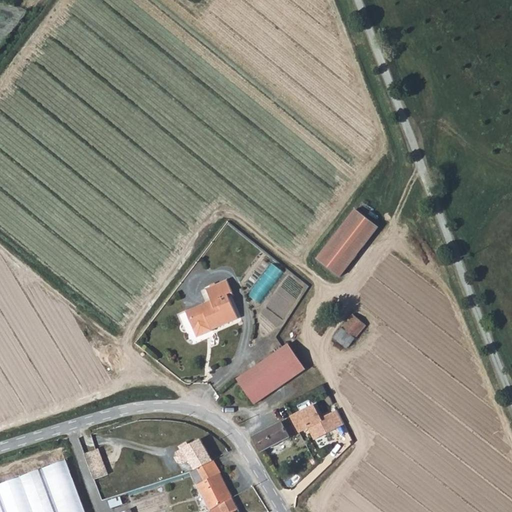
[(336,274),(374,224),(350,206),(312,255),(336,274)]
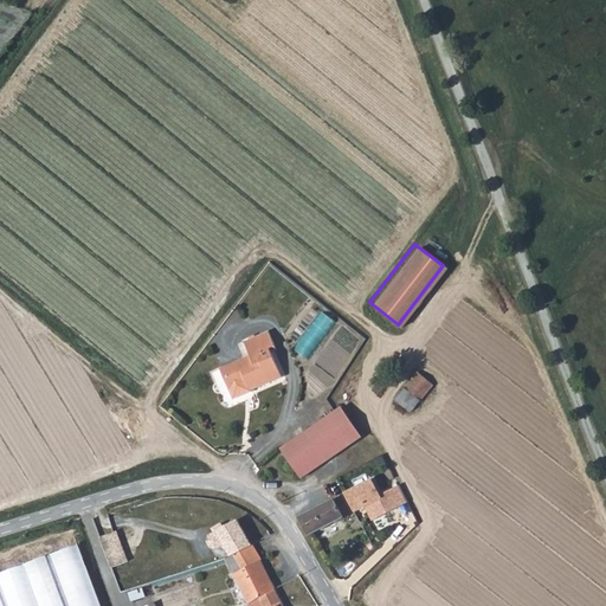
[(300,350),(315,360),(340,318),(324,309),(300,350)]
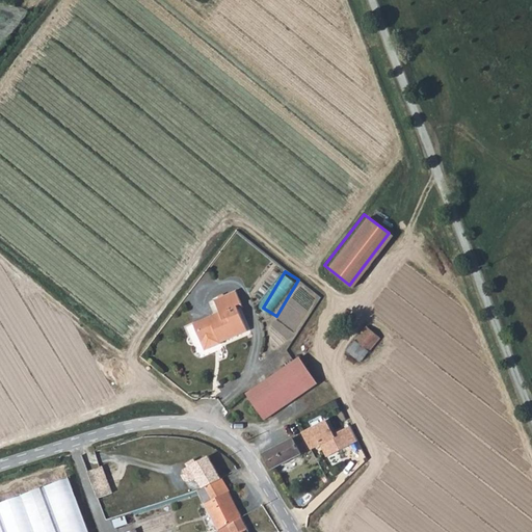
[(216,312),(192,322),(203,346),(206,348),(220,342),(219,341),(245,329),(235,304),(239,302),(234,291),(211,300),(216,312)]
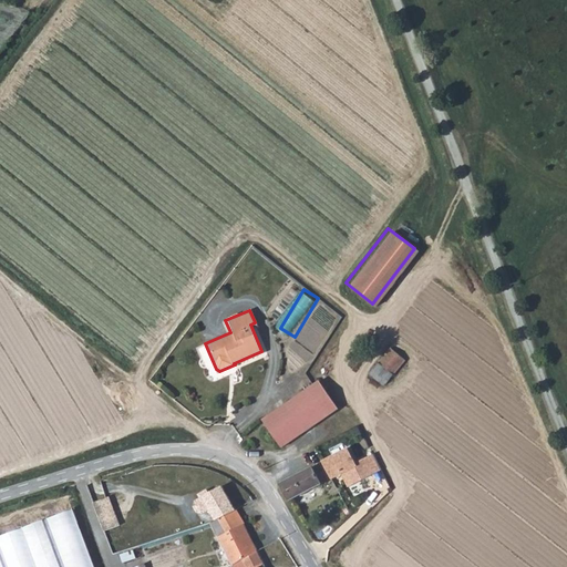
[(391,347),(380,359),(394,373),(406,359),(391,347)]
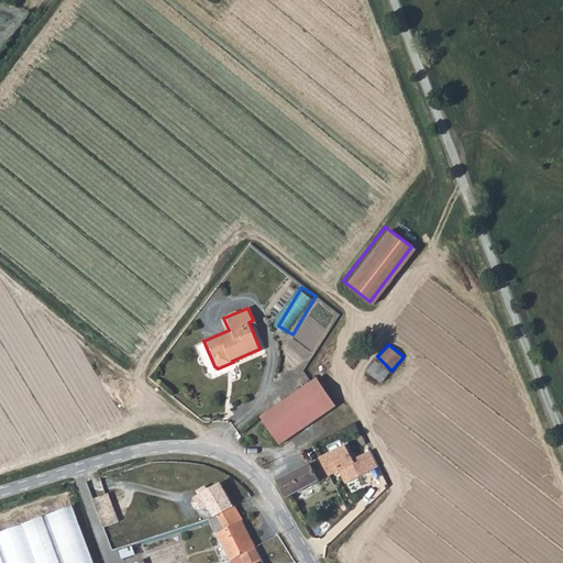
[(382,381),(392,371),(377,356),(367,368),(382,381)]
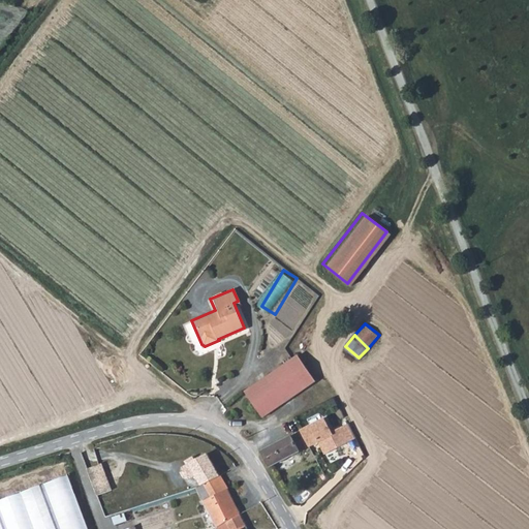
[(308,384),(315,379),(298,354),(245,391),(248,396),(251,391),(267,377),(296,361),(308,384)]
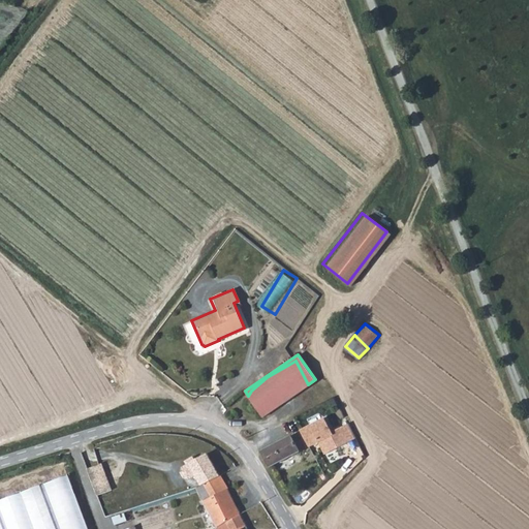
[(251,391),(248,396),(262,415),(308,384),(296,361),(267,377),(251,391)]
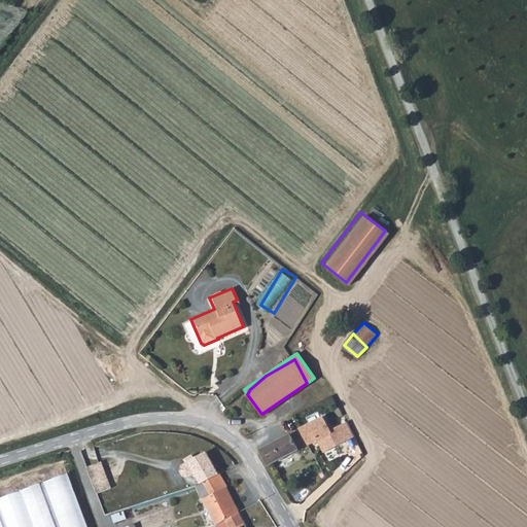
[(322,416),(299,428),(308,444),(316,440),(323,452),(346,438),(338,423),(328,428),(322,416)]
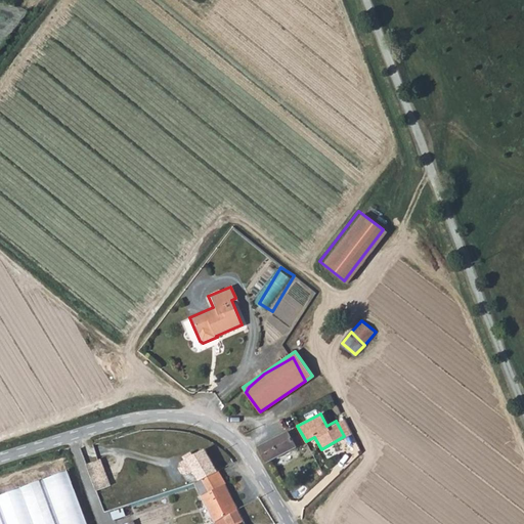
[(336,421),(344,436),(351,433),(343,417),(336,421)]
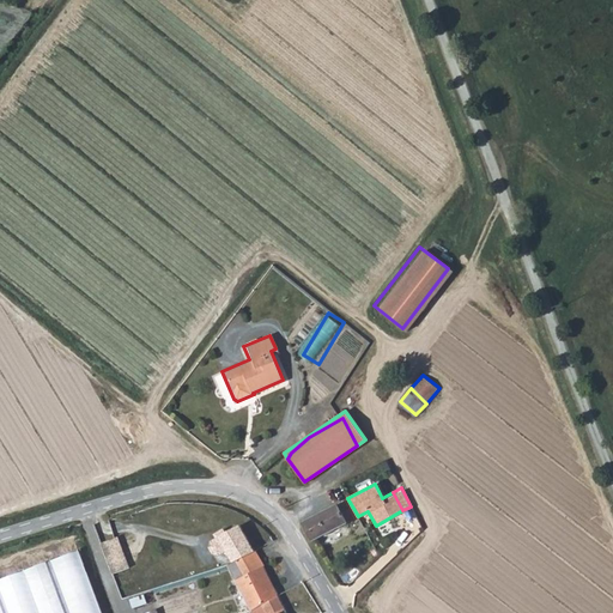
[(347,498),(305,520),(316,539),(358,516),(347,498)]
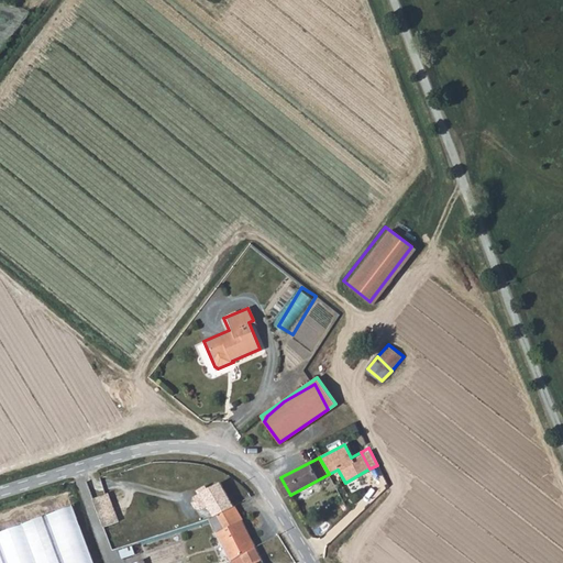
[(216,512),(235,503),(222,478),(210,485),(208,481),(201,484),(203,488),(196,492),(194,497),(197,503),(202,505),(210,500),(216,512)]
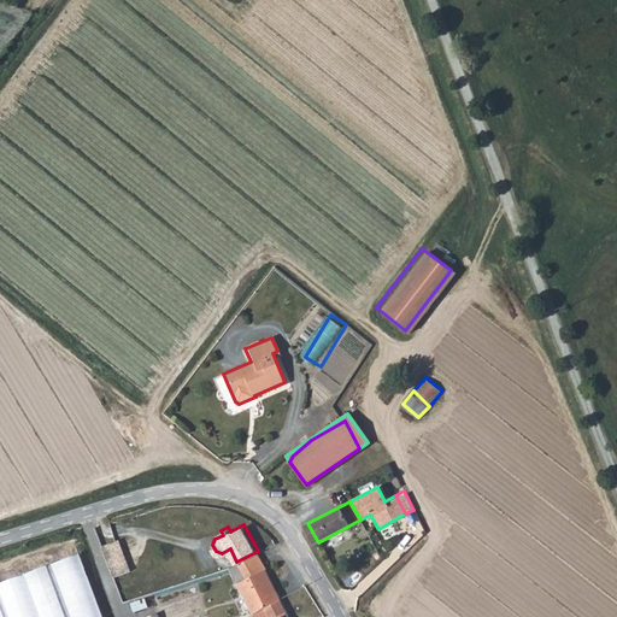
[(116,535),(99,542),(111,573),(128,566),(116,535)]
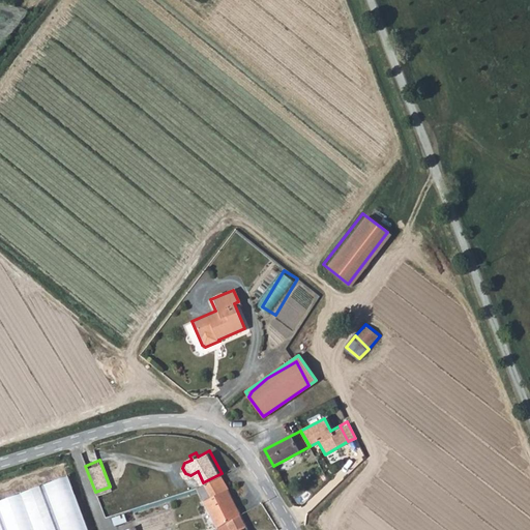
[(206,499),(229,488),(222,473),(203,482),(201,483),(199,484),(206,499)]
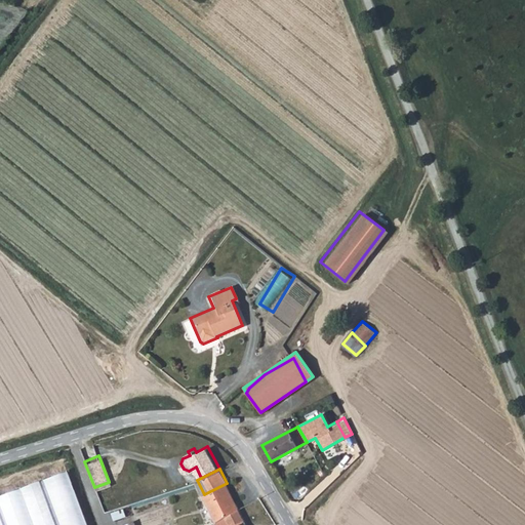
[(87,524),(68,472),(0,496),(0,524),(87,524)]
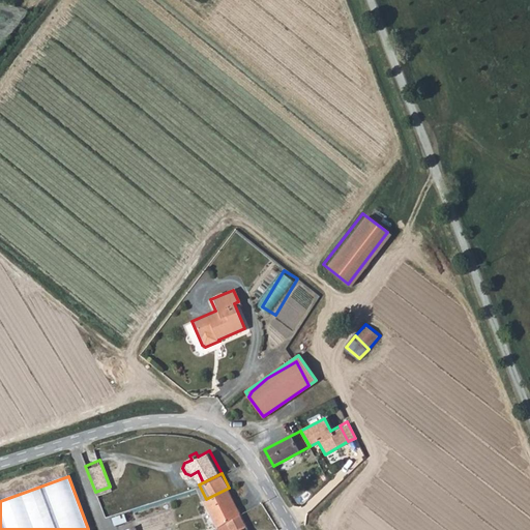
[(218,526),(242,512),(229,488),(206,499),(218,526)]
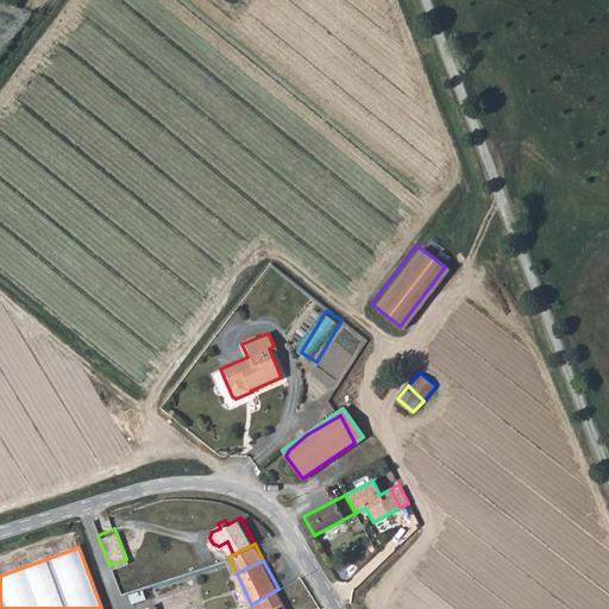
[(283,608),(288,607),(278,589),(251,604),(253,608),(283,608)]
